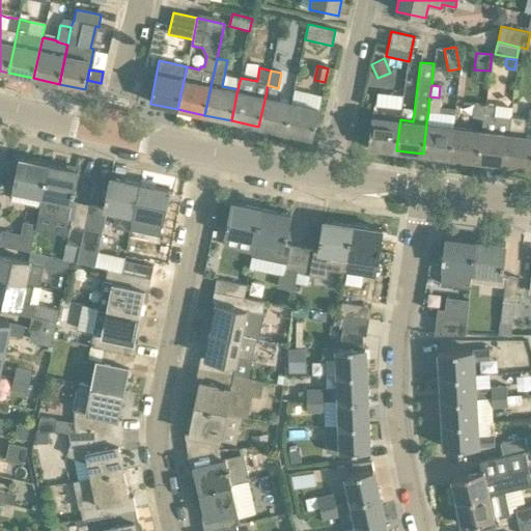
[(285,132),(291,101),(266,95),(258,127),(285,132)]
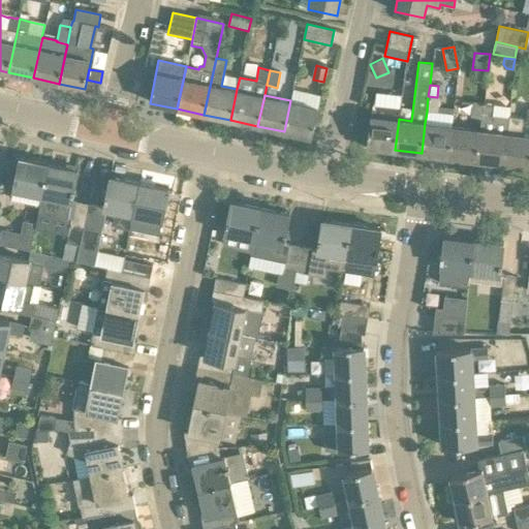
[(428,96),(427,112),(437,113),(437,107),(438,97),(437,97),(428,96)]
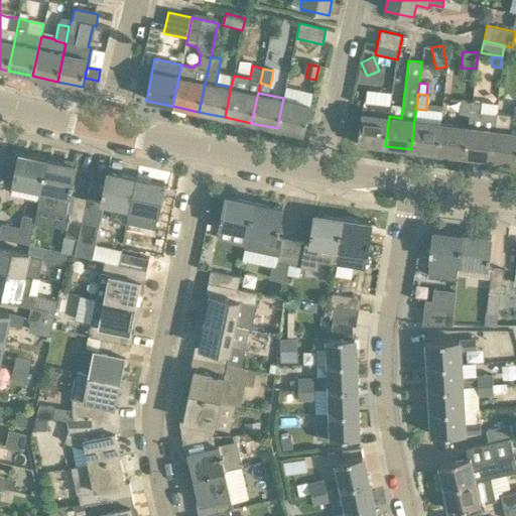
[(283,98),(277,128),(304,134),(311,103),(283,98)]
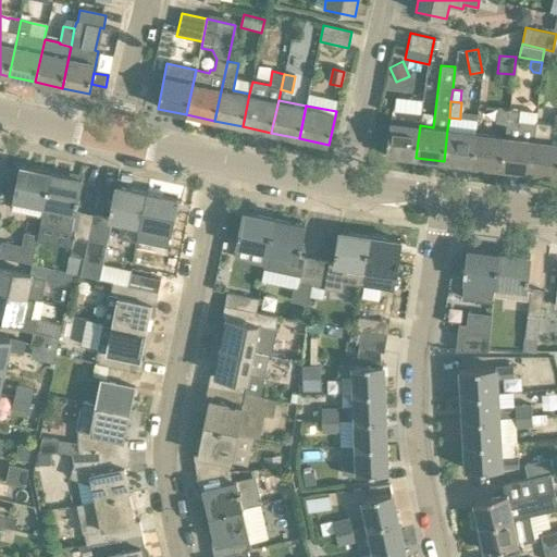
[(507,124),(508,108),(497,107),(496,123),(507,124)]
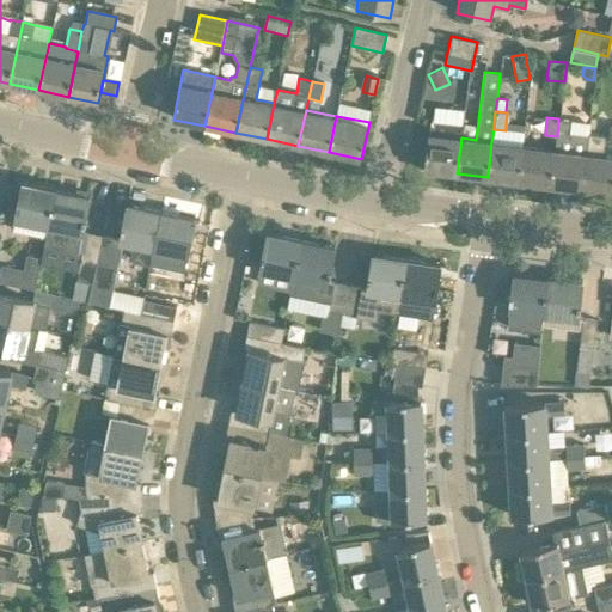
[(571,120),(558,118),(557,136),(556,150),(550,184),(583,189),(589,135),(570,133),(571,120)]
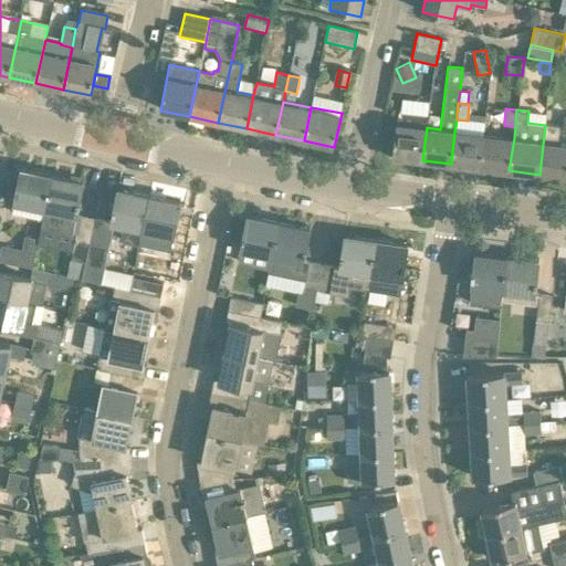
[(422,160),(427,127),(428,115),(398,112),(392,156),(422,160)]
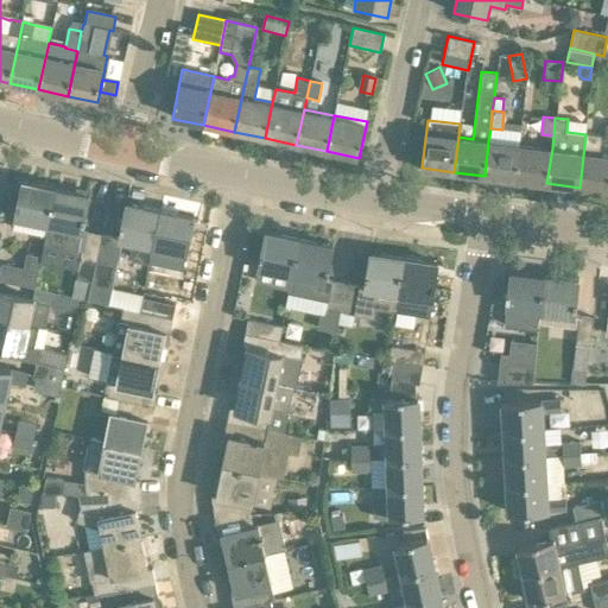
[(514,179),(519,145),(520,125),(502,124),(502,130),(491,128),(488,141),(485,176),(514,179)]
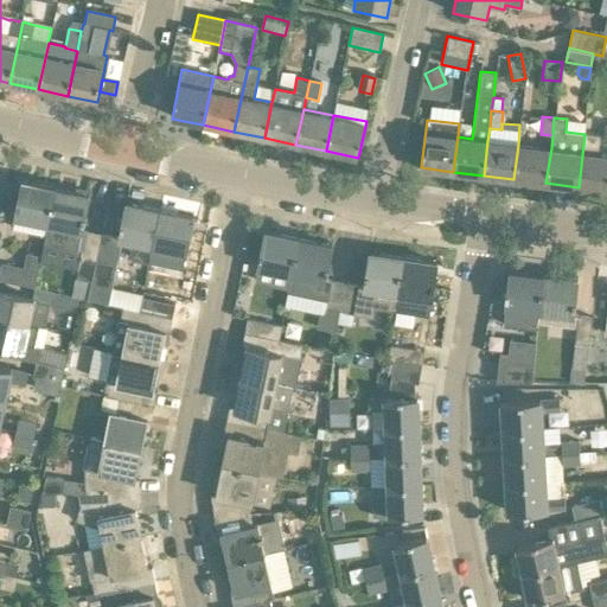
[(585,134),(579,187),(606,190),(606,154),(596,154),(599,135),(585,134)]
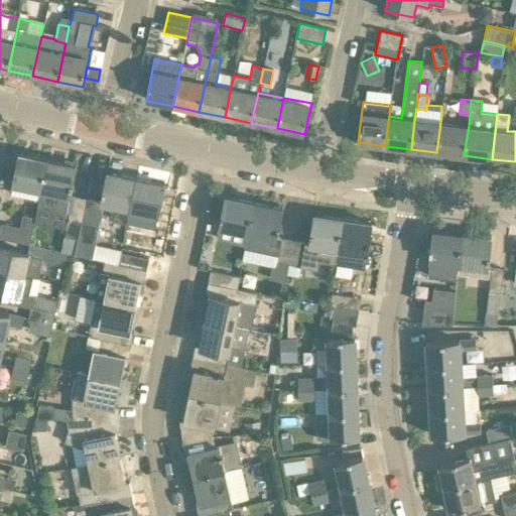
[(440,123),(436,152),(464,155),(469,126),(440,123)]
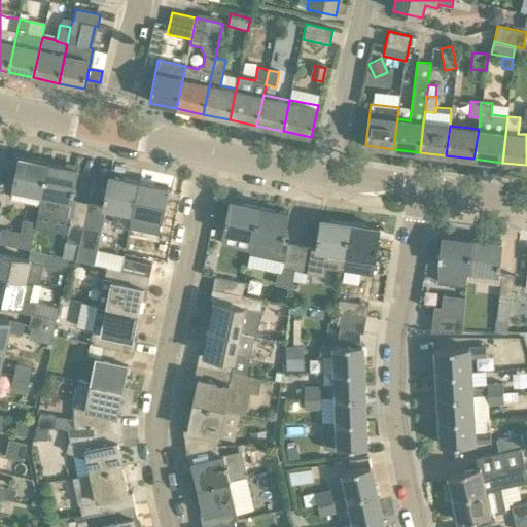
[(39,206),(41,194),(47,165),(20,159),(13,188),(10,200),(39,206)]
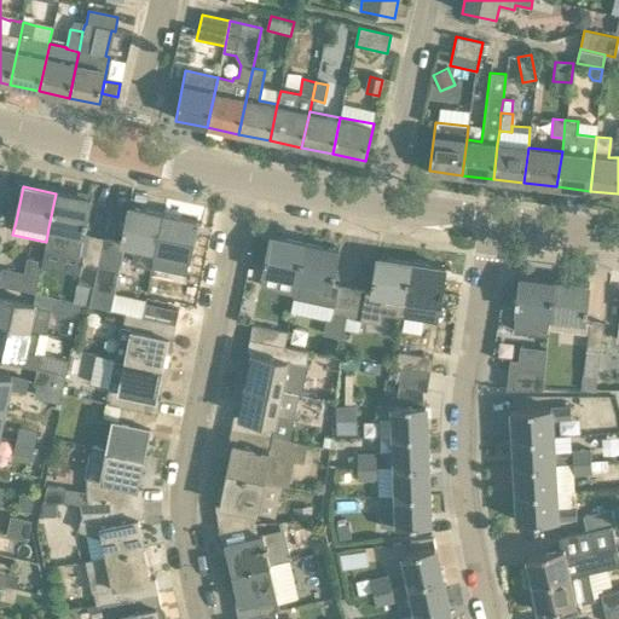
[(45,249),(79,256),(84,235),(91,201),(56,194),(48,227),(46,242),(45,249)]
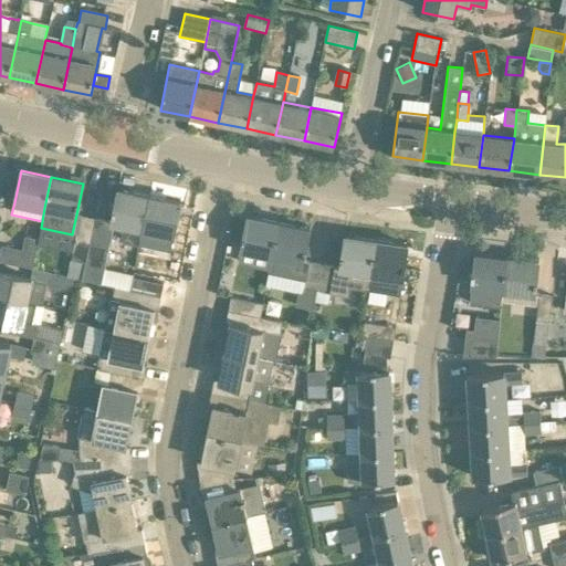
[(138,245),(148,197),(117,191),(112,222),(95,219),(82,281),(102,284),(114,222),(124,224),(119,242),(138,245)]
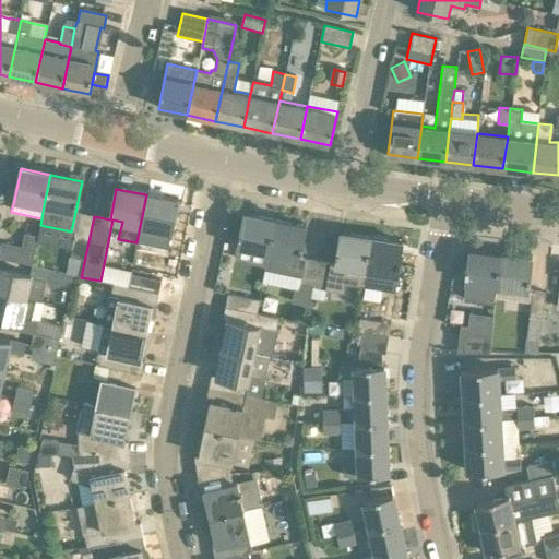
[(146,194),(137,242),(167,249),(177,201),(146,194)]
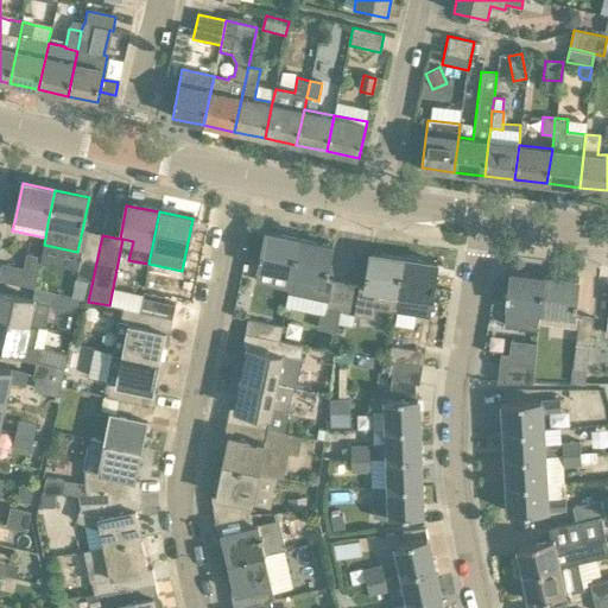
[(88,302),(102,235),(87,232),(83,253),(74,298),(88,302)]
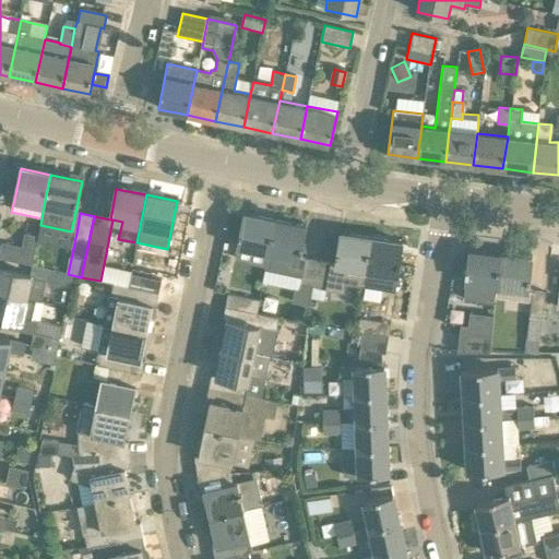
[(244,215),(238,247),(268,252),(274,221),(244,215)]
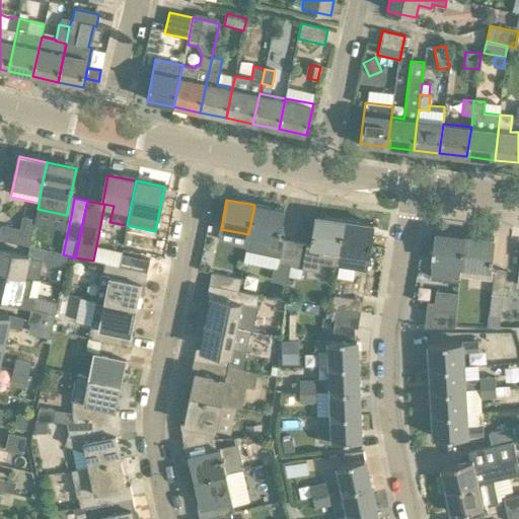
[(289,275),(295,243),(278,240),(284,211),(254,205),(248,234),(246,246),(245,251),(281,258),(279,266),(281,266),(279,277),(288,278),(289,275)]
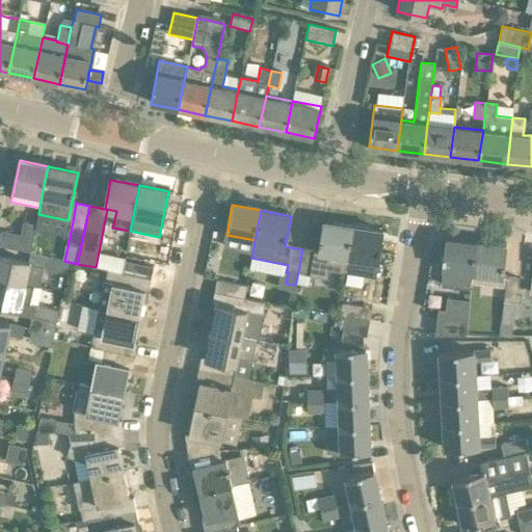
[(228,217),(218,215),(216,225),(225,228),(228,217)]
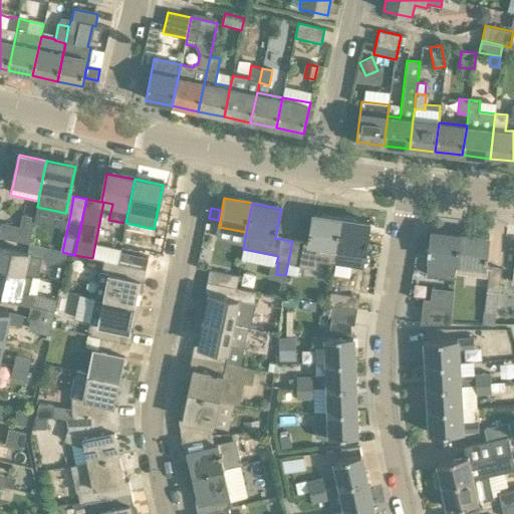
[(0,240),(29,246),(35,216),(26,214),(23,228),(9,226),(9,229),(0,227),(0,229),(0,240)]
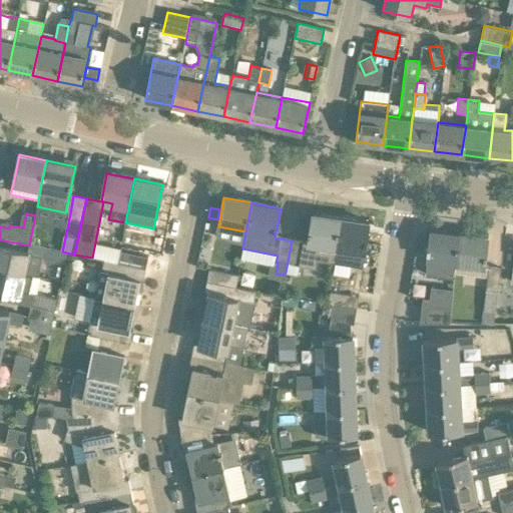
[(335,260),(341,218),(313,214),(308,241),(303,241),(303,242),(292,240),(286,272),(300,275),(302,267),(299,267),(301,253),(335,260)]
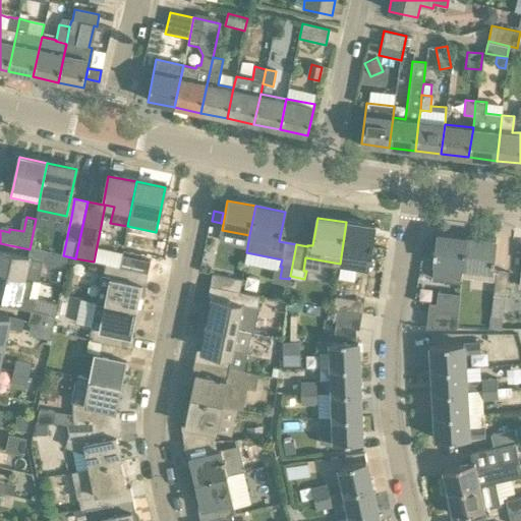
[(346,222),(340,264),(339,268),(367,273),(370,258),(369,259),(374,227),(346,222)]
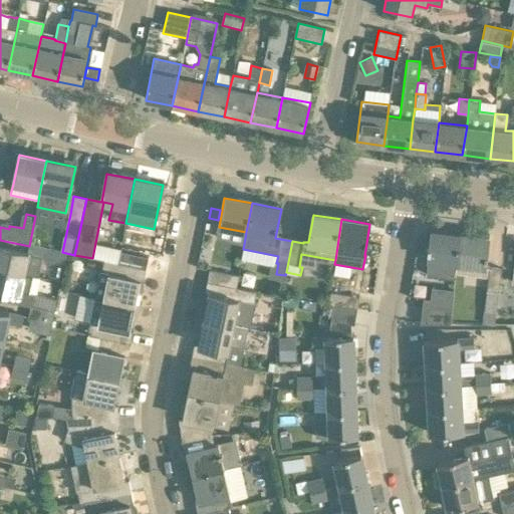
[(460,234),(433,231),(427,277),(455,280),(457,264),(460,234)]
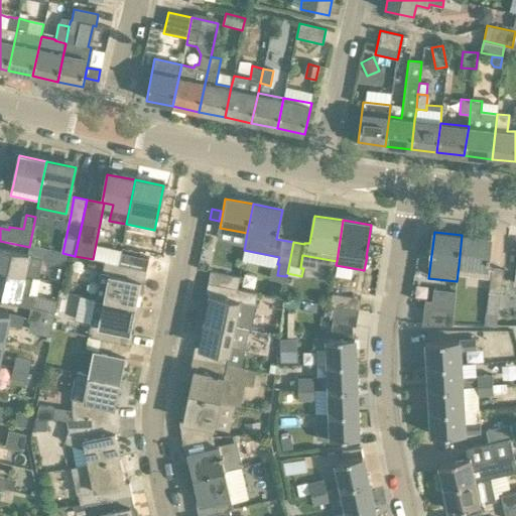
[(462,235),(459,265),(487,269),(491,239),(462,235)]
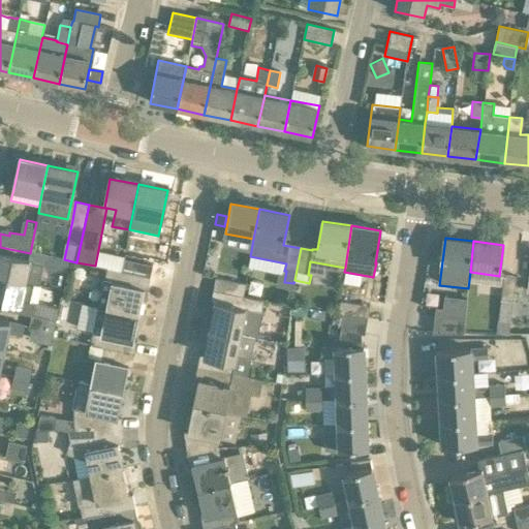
[(124,260),(124,256),(98,251),(95,266),(106,269),(121,272),(124,260)]
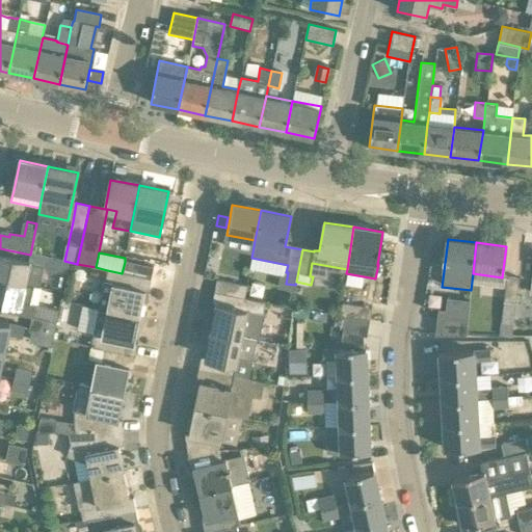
[(0,278),(34,287),(38,267),(43,267),(42,271),(67,276),(70,263),(36,257),(34,266),(31,265),(31,263),(0,256),(0,278)]
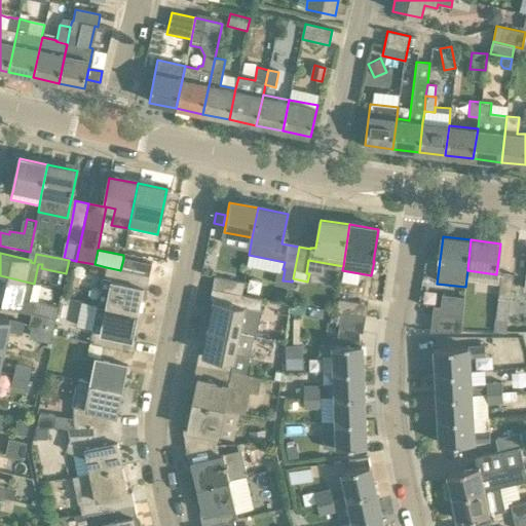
[(120,270),(149,276),(152,264),(123,259),(120,270)]
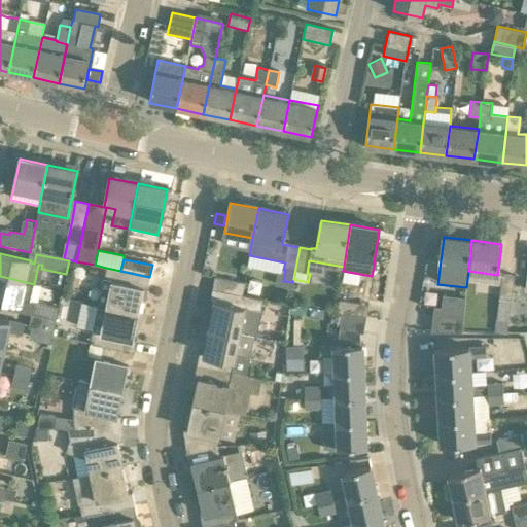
[(149,277),(120,271),(106,268),(104,279),(111,281),(106,308),(138,315),(143,286),(147,287),(149,277)]
